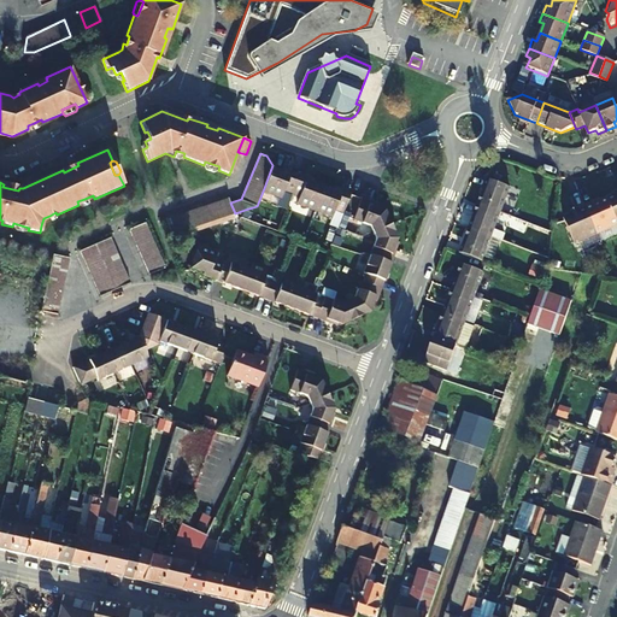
[(205,169),(213,172),(218,170),(219,166),(205,162),(204,165),(205,169)]
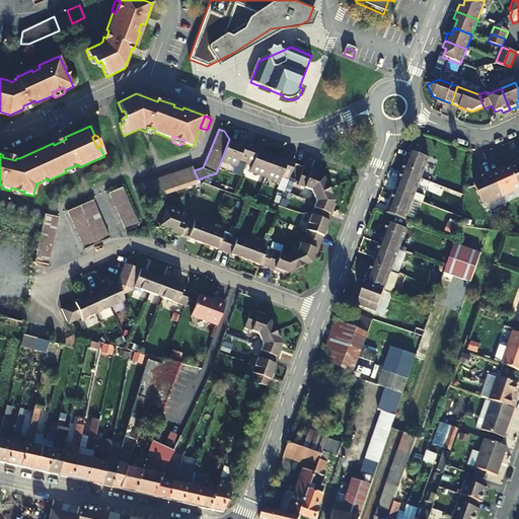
[(246,165),(254,146),(244,142),(243,144),(229,139),(222,158),(235,163),(236,160),(246,165)]
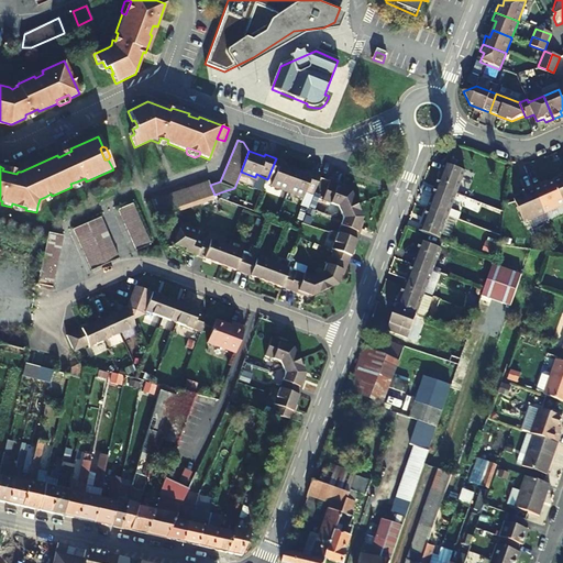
[(290,190),(298,169),(286,165),(287,162),(276,158),(267,179),(279,183),(278,186),(290,190)]
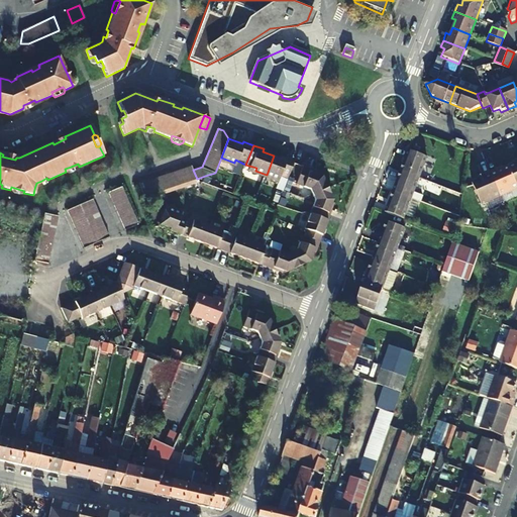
[(400,172),(420,180),(428,159),(408,151),(400,172)]
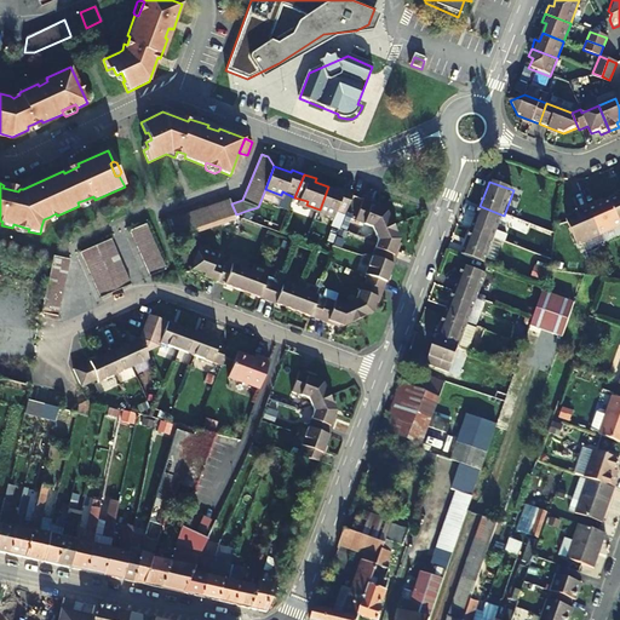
[(328,187),(320,210),(333,216),(334,212),(346,217),(356,195),(343,190),(342,193),(328,187)]
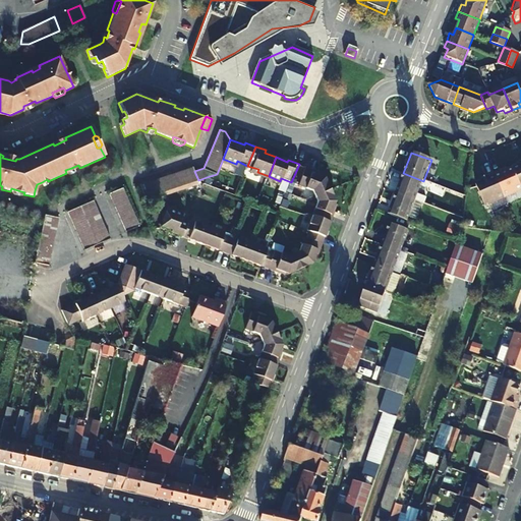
[(142,184),(147,197),(198,180),(194,171),(193,166),(142,184)]
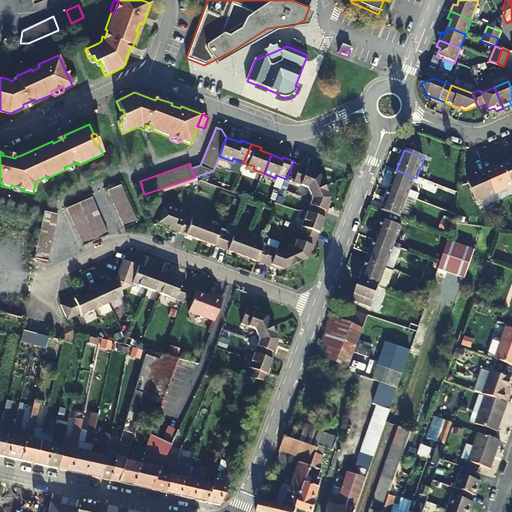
[(310,196),(326,188),(320,173),(312,170),(312,168),(303,164),(296,183),(306,187),(310,196)]
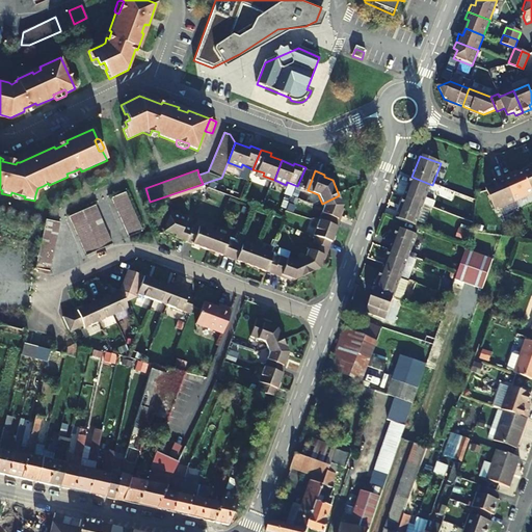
[(531,192),(531,190),(524,171),(516,175),(515,173),(504,178),(514,201),(531,192)]
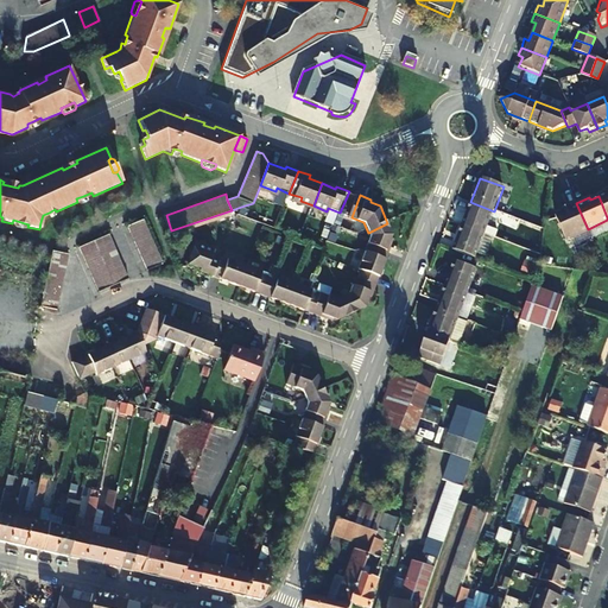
[(462,227),(486,235),(494,211),(470,202),(462,227)]
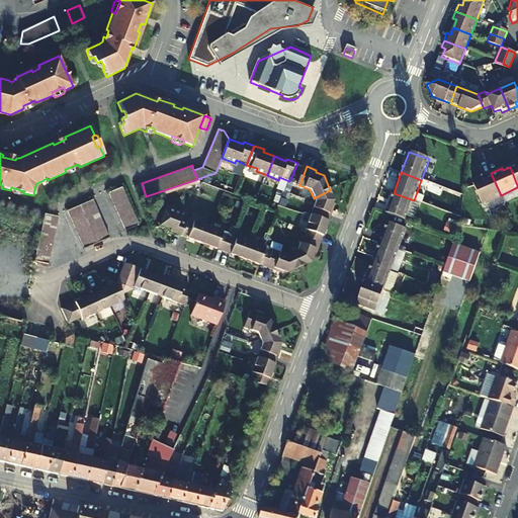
[(501,195),(491,173),(478,178),(479,180),(472,183),(482,204),(501,195)]
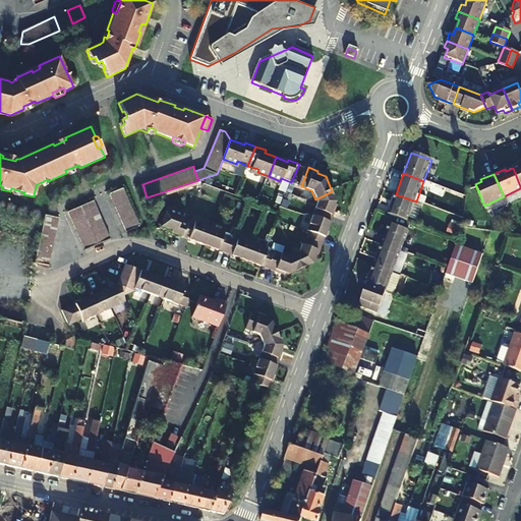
[(111,195),(109,196),(126,235),(139,229),(122,190),(111,195)]
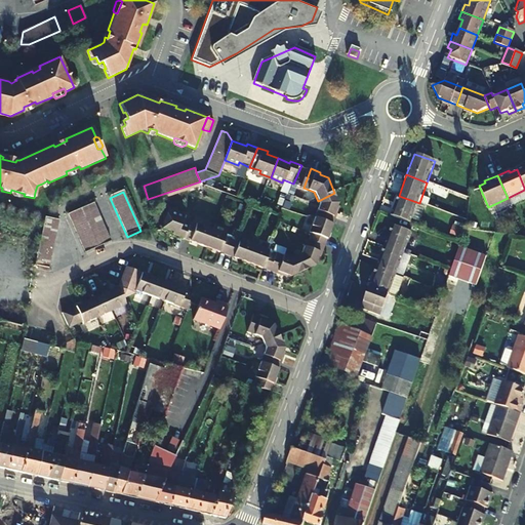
[(317,220),(333,227),(337,216),(335,215),(338,205),(334,193),(318,201),(321,210),(317,220)]
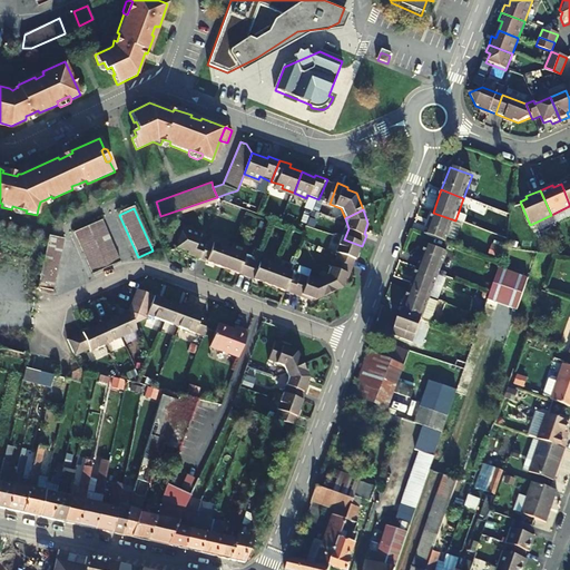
[(425,234),(448,243),(455,220),(433,213),(425,234)]
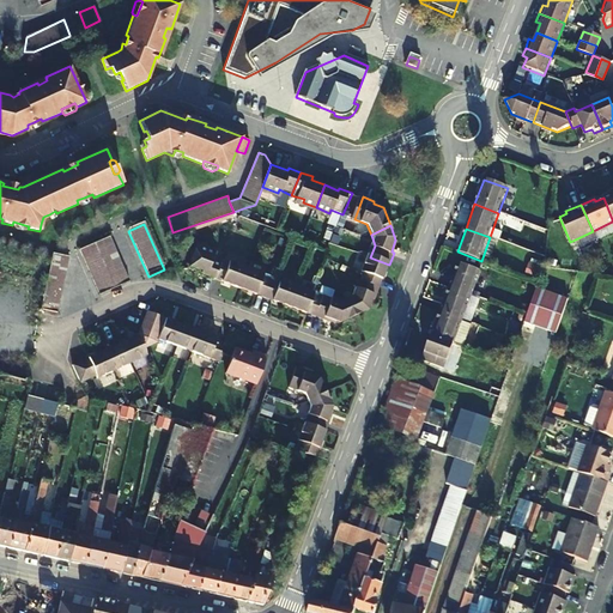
[(113,237),(98,243),(119,290),(132,284),(113,237)]
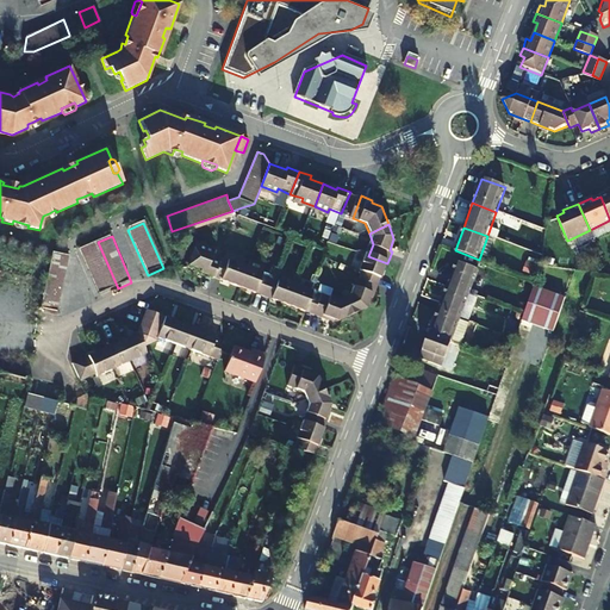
[(118,288),(98,242),(80,250),(100,296),(118,288)]
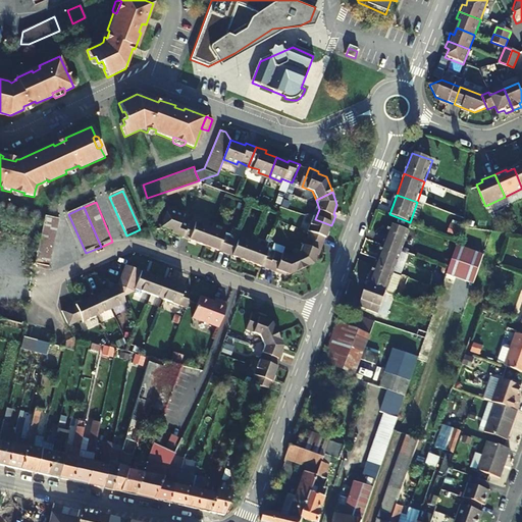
[(184,238),(190,223),(190,222),(183,219),(185,214),(169,209),(162,227),(174,231),(173,233),(184,238)]
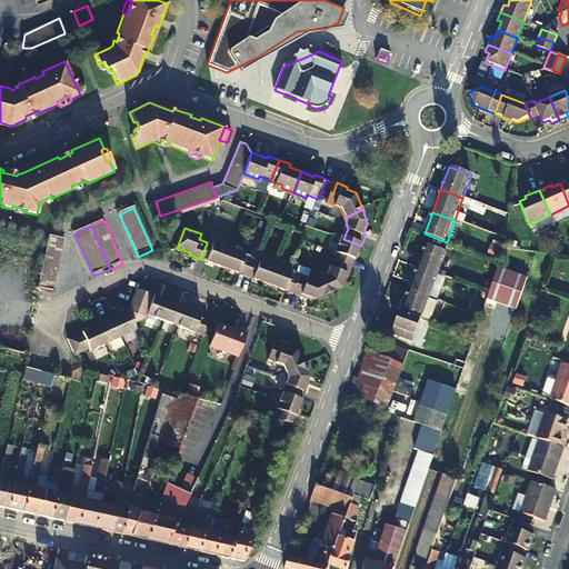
[(47,247),(43,260),(38,287),(51,290),(63,239),(51,236),(49,235),(47,247)]
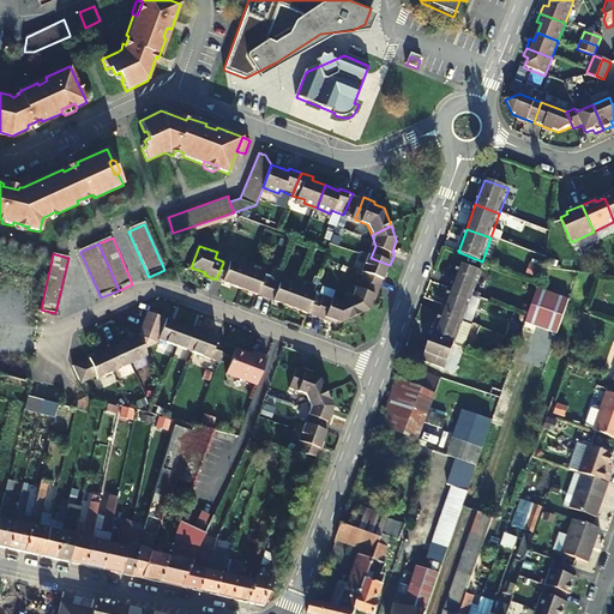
[(390,265),(371,258),(365,275),(367,276),(363,284),(380,290),(390,265)]
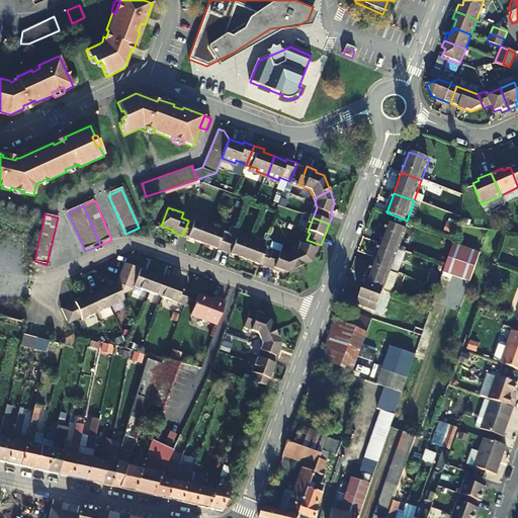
[(203,244),(210,227),(196,221),(194,225),(188,222),(182,236),(203,244)]
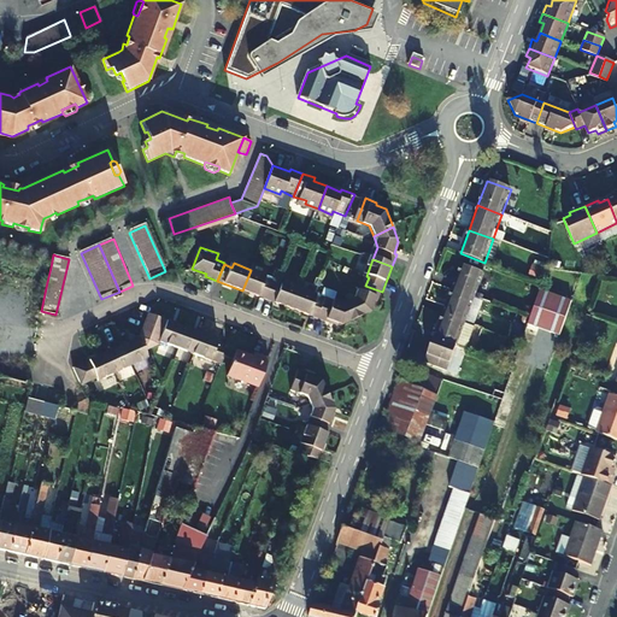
[(453,291),(475,299),(485,274),(463,266),(453,291)]
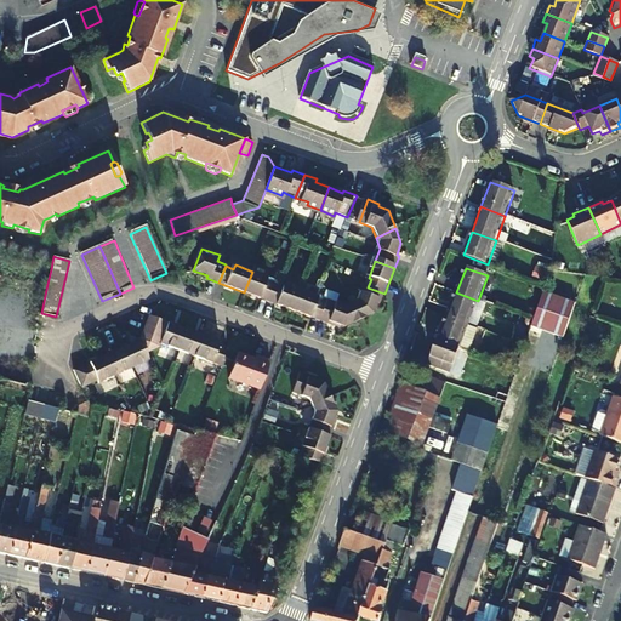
[(269,302),(275,285),(268,281),(269,279),(252,272),(244,292),(269,302)]
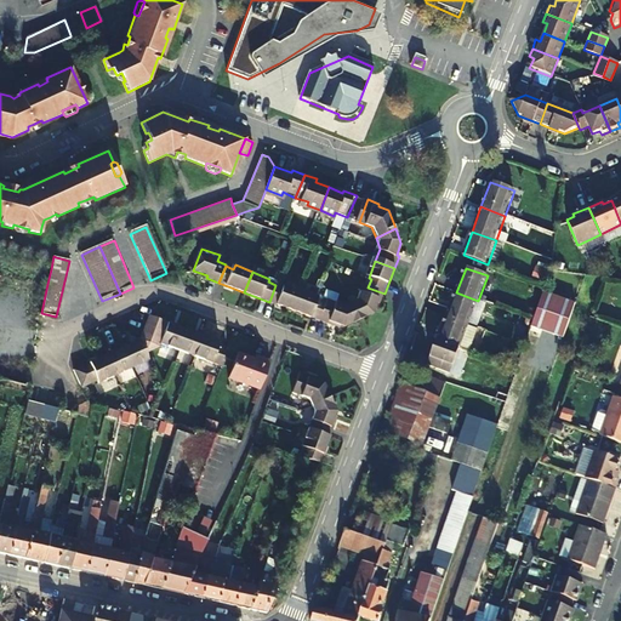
[(294,312),(302,292),(285,285),(284,289),(275,285),(269,302),(294,312)]
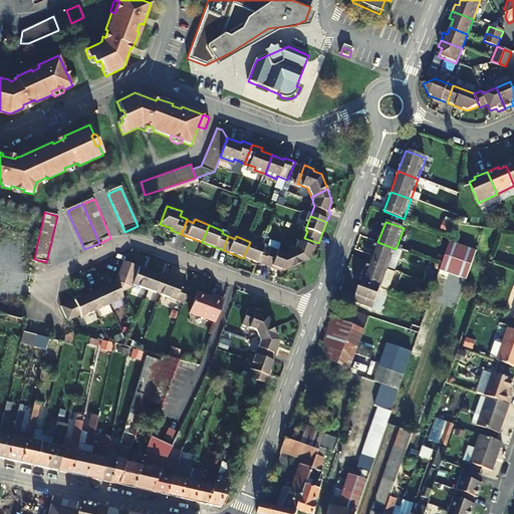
[(478,245),(452,236),(442,264),(468,273),(478,245)]
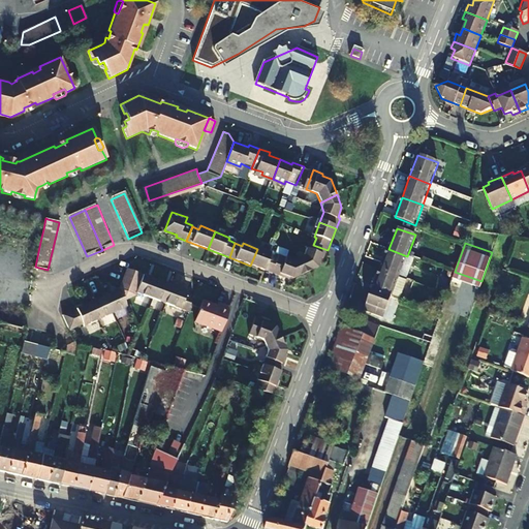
[(299,258),(306,276),(317,271),(321,261),(323,261),(328,250),(313,245),(311,244),(308,255),(299,258)]
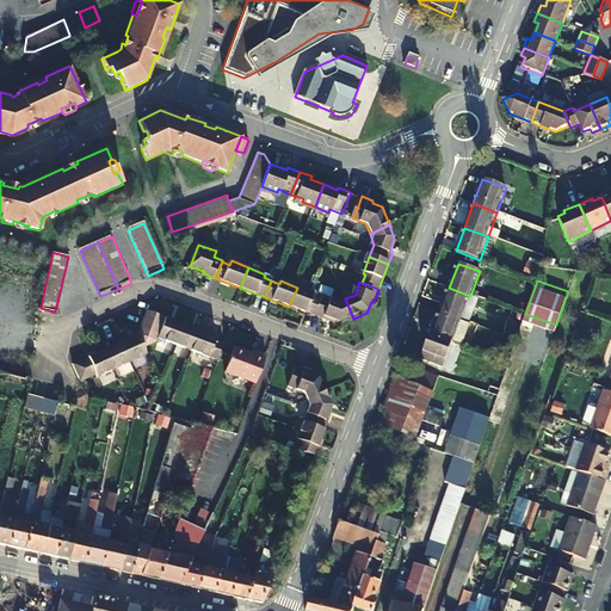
[(315,316),(322,300),(313,297),(314,294),(297,288),(289,307),(315,316)]
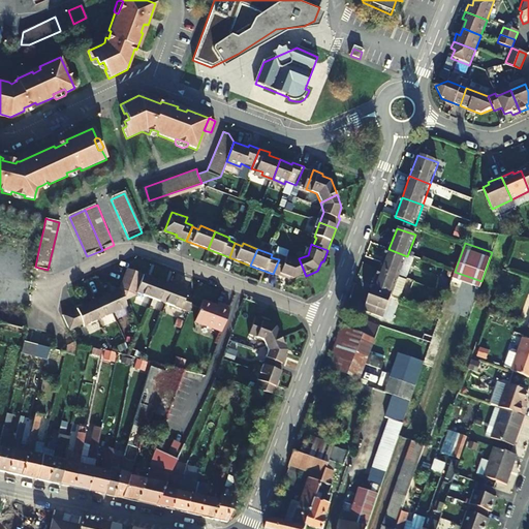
[(380,269),(400,276),(407,256),(389,249),(380,269)]
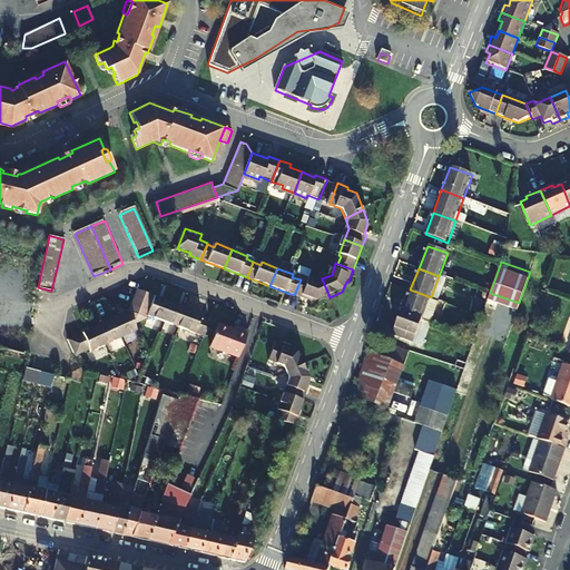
[(301,279),(294,295),(305,300),(306,297),(317,302),(330,297),(322,278),(310,284),(301,279)]
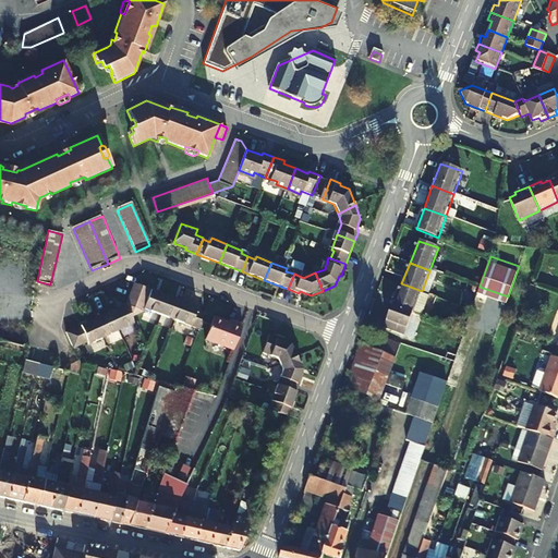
[(131,290),(147,296),(150,289),(134,282),(131,290)]
